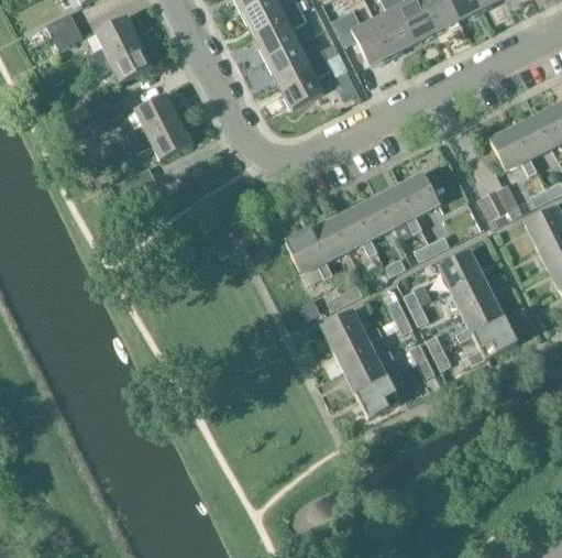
[(238,0),(243,10),(262,0),(238,0)]
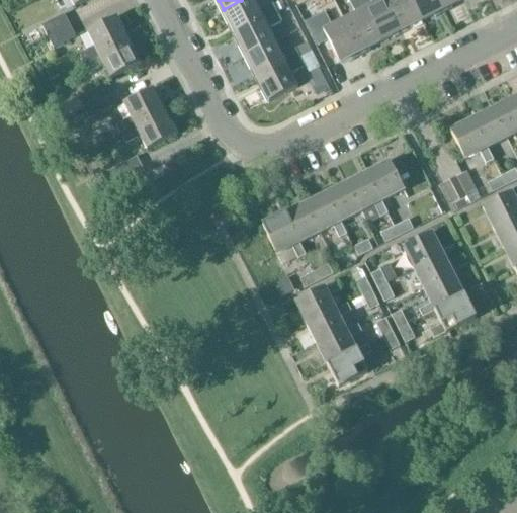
[(259,8),(255,0),(241,0),(224,9),(235,31),(278,9),(277,9),(273,1),(259,8)]
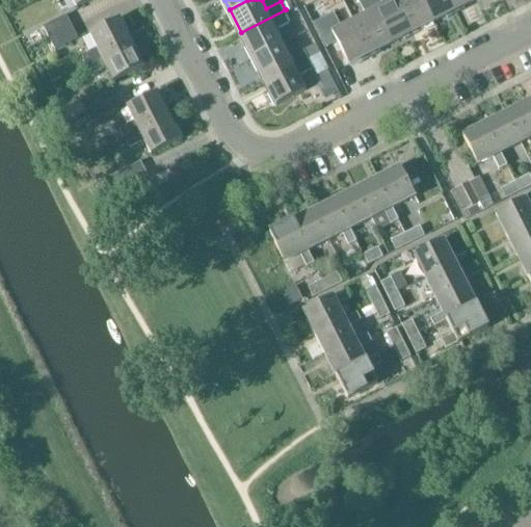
[(283,0),(281,1),(285,9),(292,5),(290,0),(283,0)]
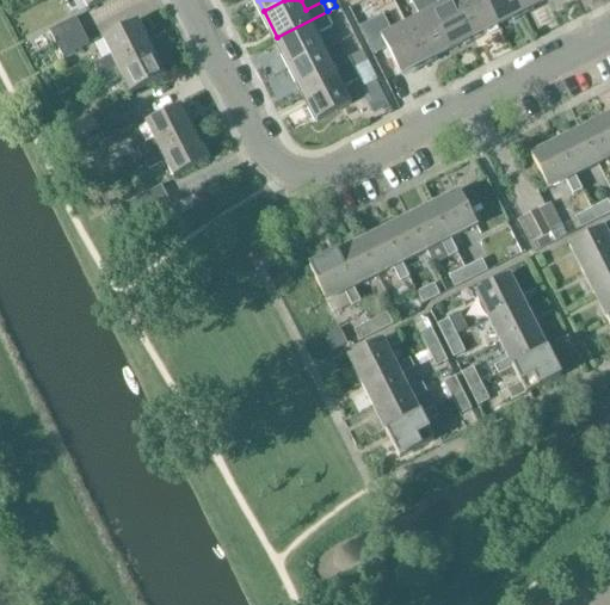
[(407,20),(427,61),(438,56),(436,53),(450,45),(427,0),(413,0),(421,13),(407,20)]
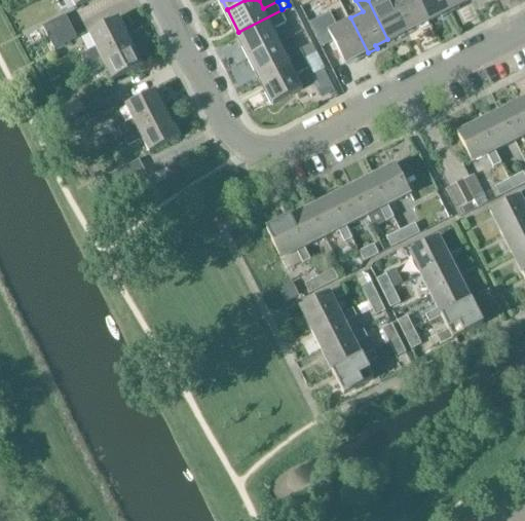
[(368,0),(387,39),(400,33),(401,36),(410,31),(394,0),(384,0),(380,2),(379,0),(368,0)]
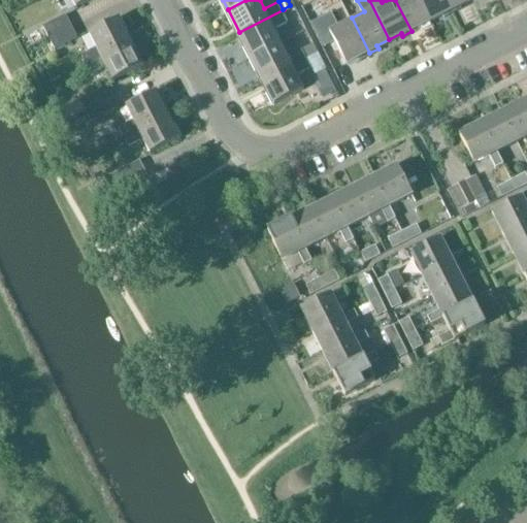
[(395,0),(412,31),(420,27),(419,24),(431,18),(422,0),(395,0)]
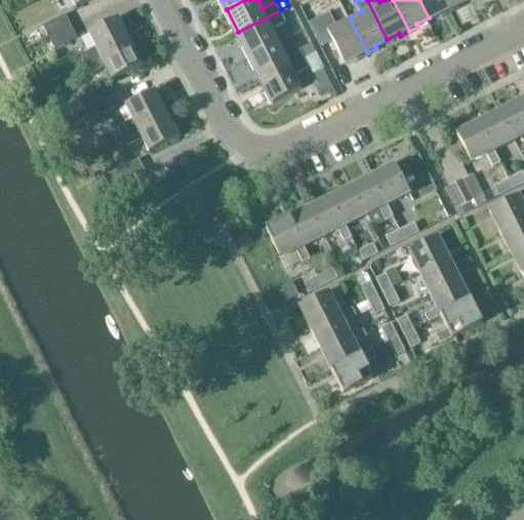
[(419,0),(429,17),(440,11),(442,14),(450,10),(445,0),(419,0)]
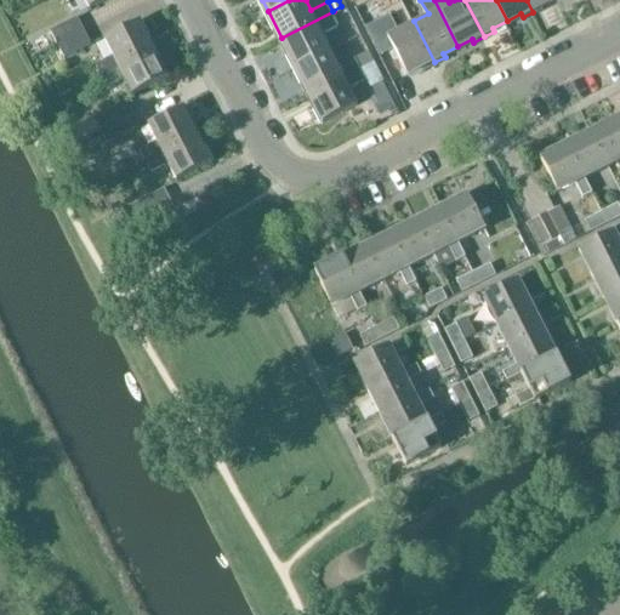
[(527,0),(533,12),(544,6),(542,4),(550,0),(527,0)]
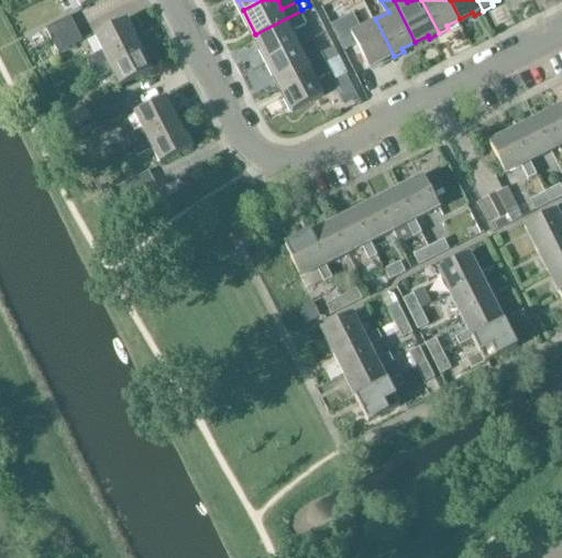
[(308,21),(302,10),(255,34),(267,58),(298,43),(291,30),(308,21)]
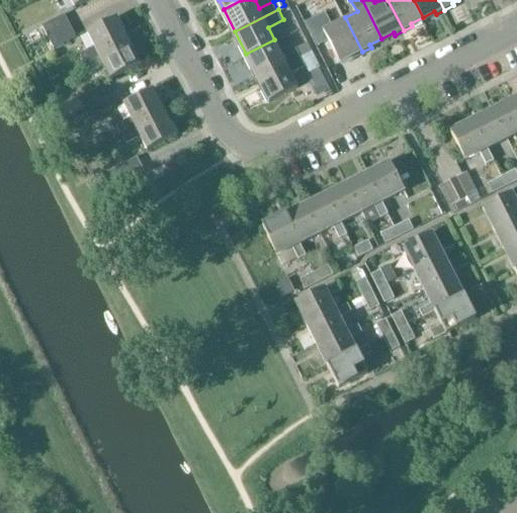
[(329,37),(340,60),(352,54),(353,56),(362,52),(345,17),(333,23),(326,9),(306,19),(318,43),(329,37)]
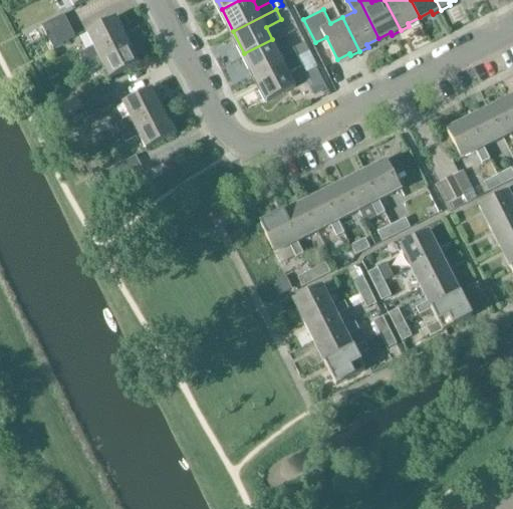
[(65,11),(42,23),(48,33),(70,22),(65,11)]
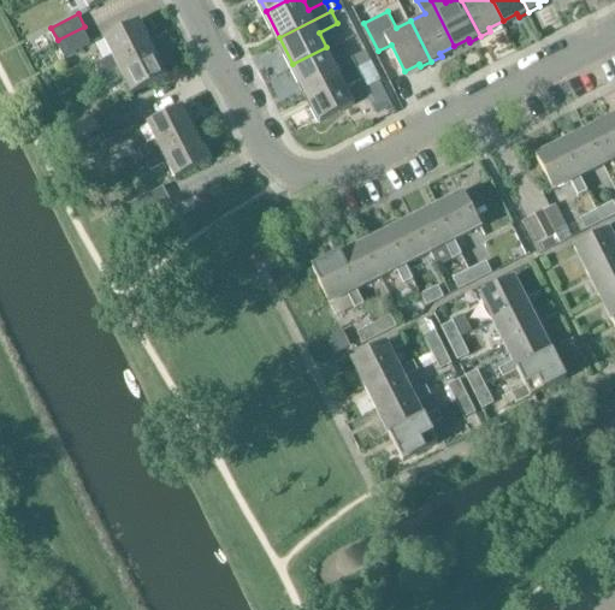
[(113,52),(95,60),(101,71),(153,45),(140,17),(105,35),(113,52)]
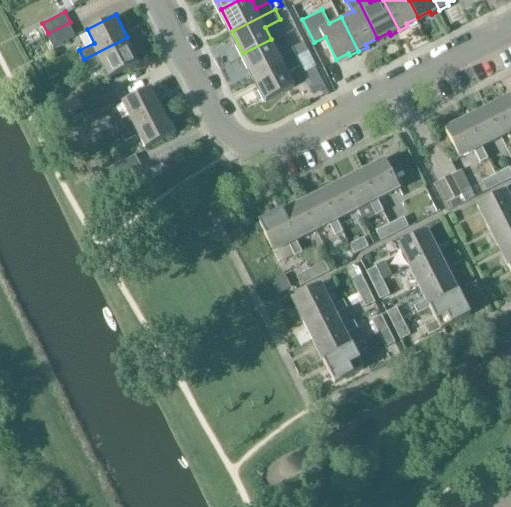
[(76,34),(70,22),(48,33),(54,45),(76,34)]
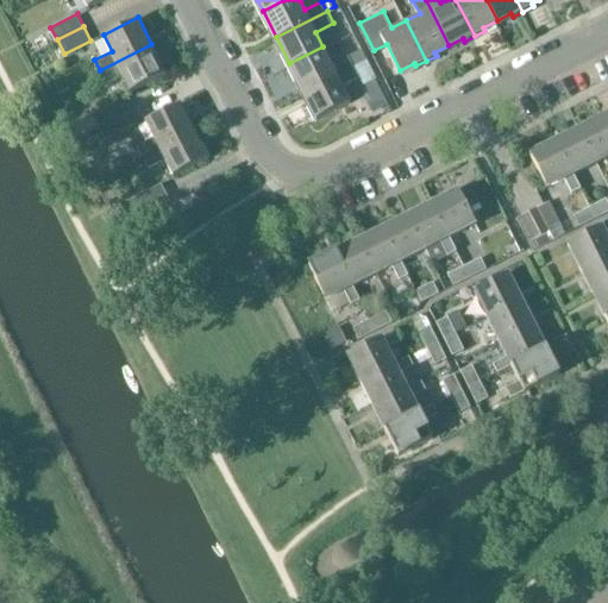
[(100,70),(105,81),(123,71),(131,89),(165,71),(151,44),(100,70)]
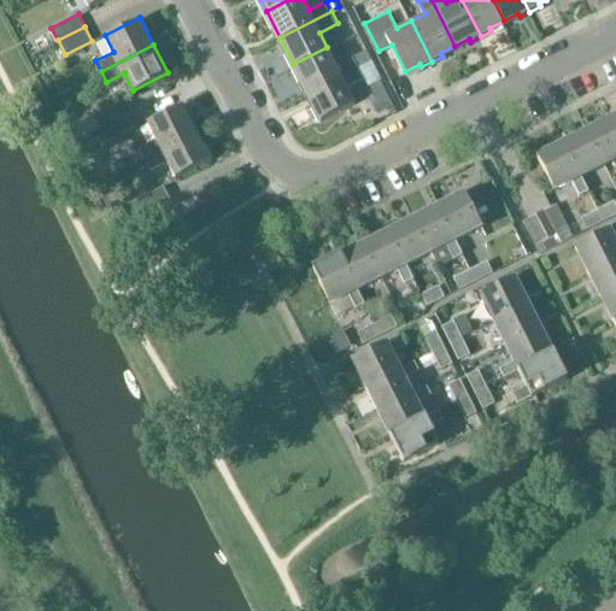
[(293,64),(308,90),(358,65),(352,54),(335,63),(327,47),(293,64)]
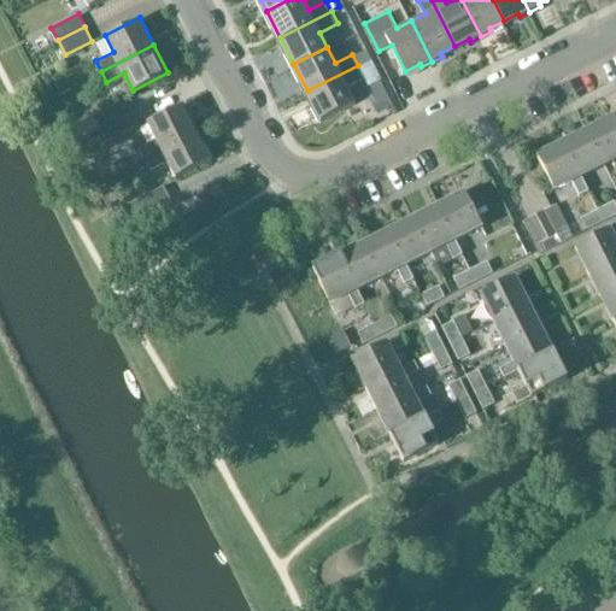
[(364,77),(358,65),(308,90),(321,118),(355,101),(347,86),(364,77)]
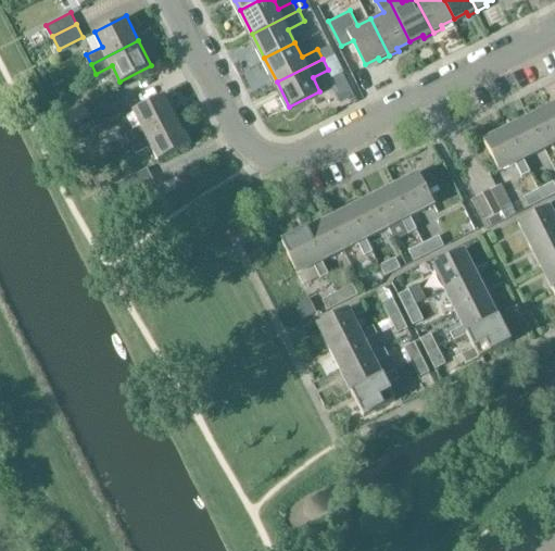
[(109,89),(85,102),(90,113),(115,101),(109,89)]
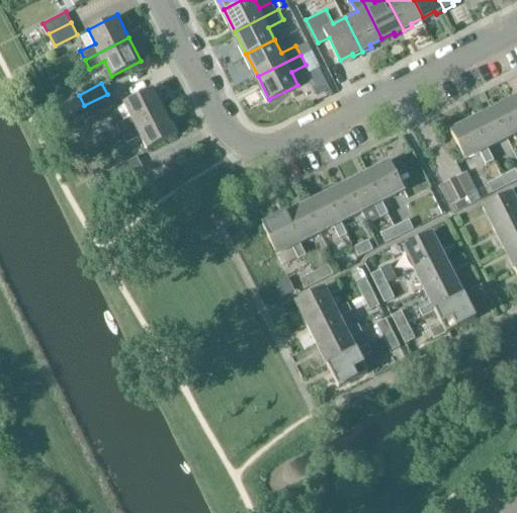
[(132,114),(116,122),(120,132),(165,109),(153,86),(124,101),(132,114)]
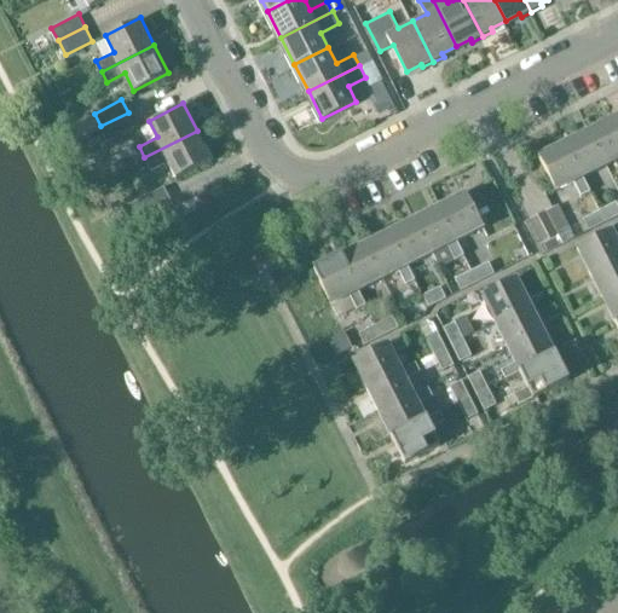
[(136,127),(128,113),(100,126),(109,142),(136,127)]
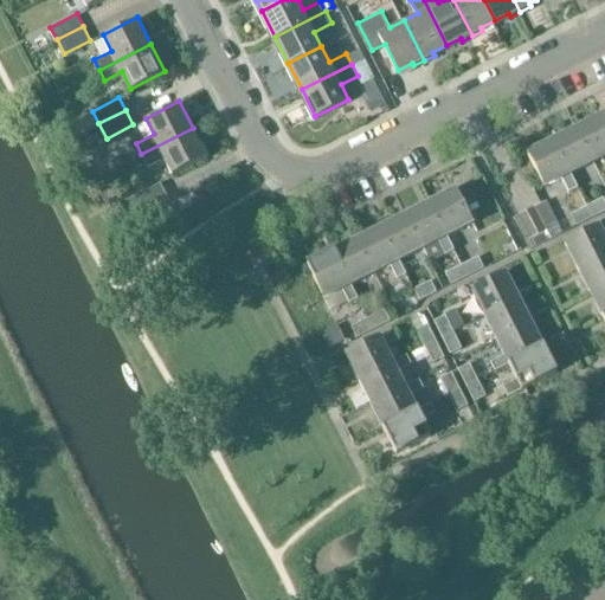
[(578,124),(594,159),(604,153),(604,117),(602,111),(578,124)]
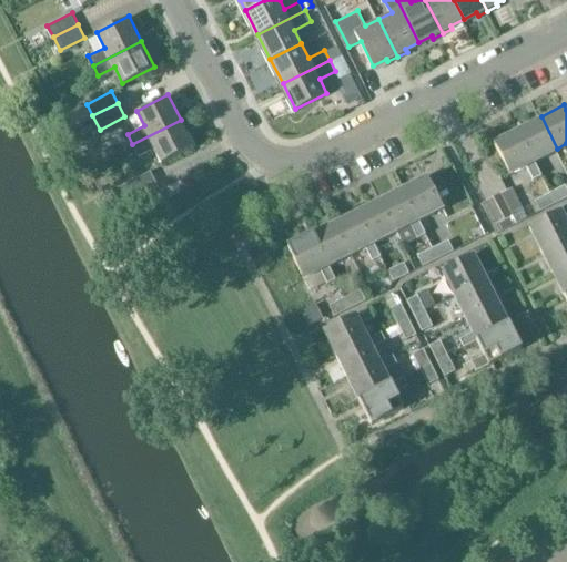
[(518,128),(535,160),(557,149),(542,116),(518,128)]
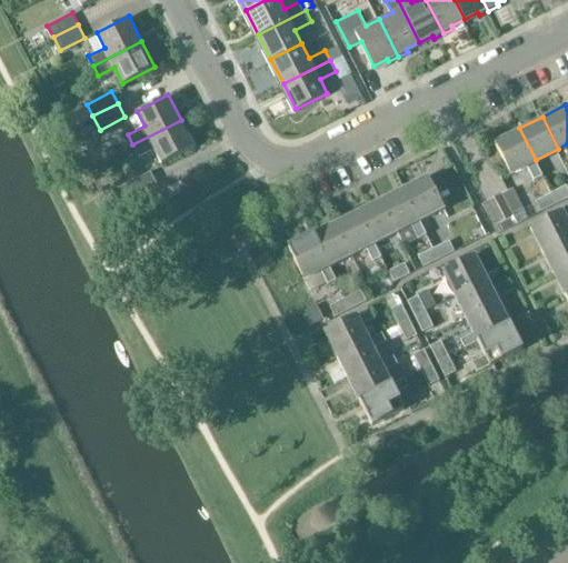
[(132,144),(138,154),(155,146),(162,161),(195,146),(181,120),(132,144)]
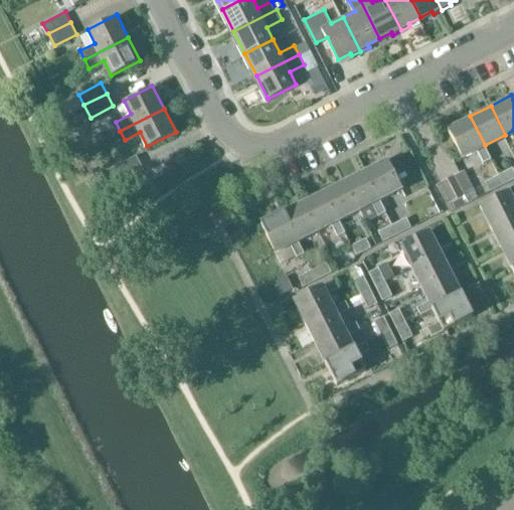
[(449,127),(464,156),(478,148),(484,160),(491,157),(485,145),(470,116),(449,127)]
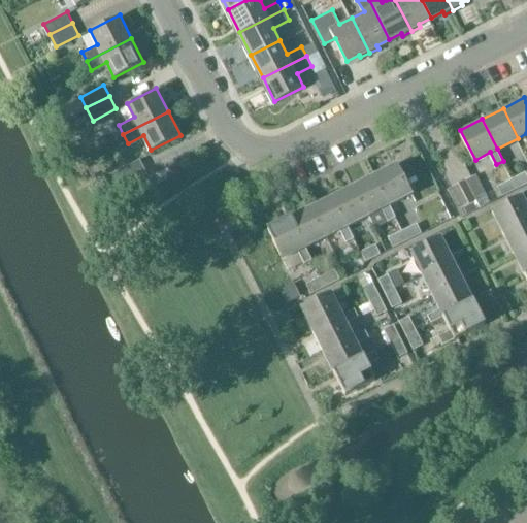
[(396,162),(374,173),(390,203),(412,192),(404,178),(417,172),(408,157),(397,163),(396,162)]
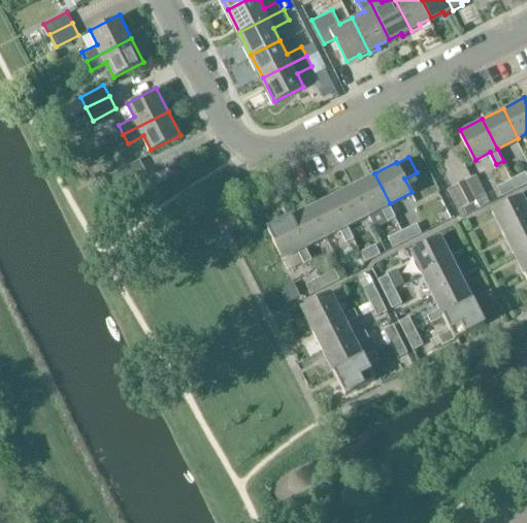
[(111,188),(147,169),(141,158),(105,176),(111,188)]
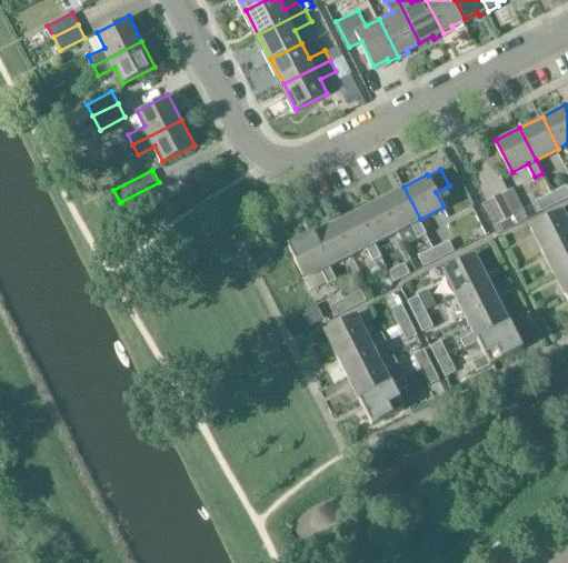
[(557,201),(567,195),(567,192),(564,184),(551,191),(557,201)]
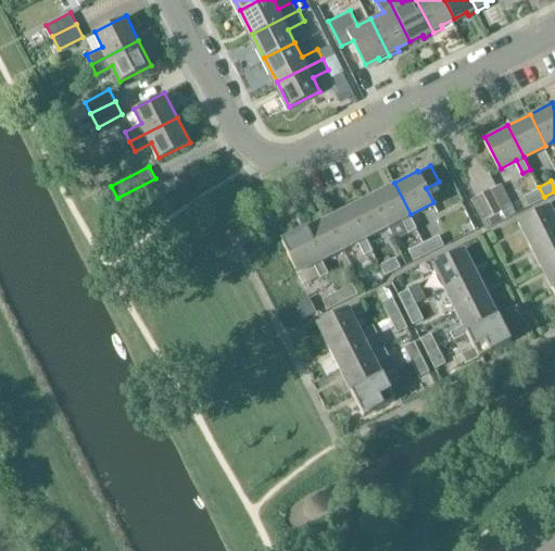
[(417,226),(411,214),(394,183),(373,193),(389,225),(403,217),(410,230),(417,226)]
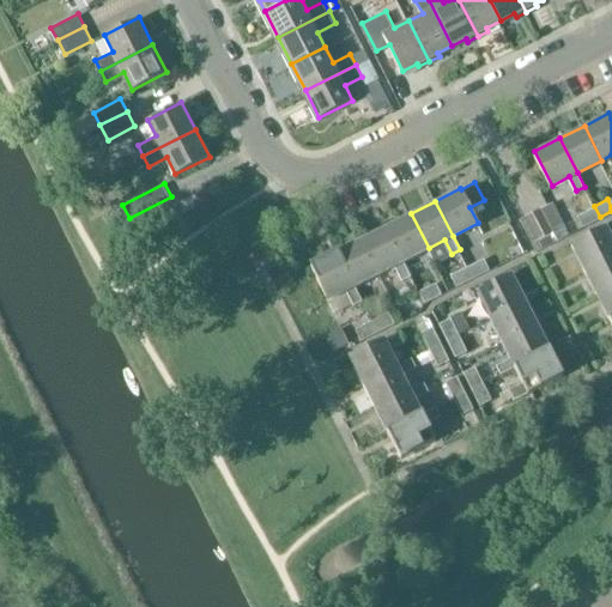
[(581,212),(587,223),(600,217),(594,206),(581,212)]
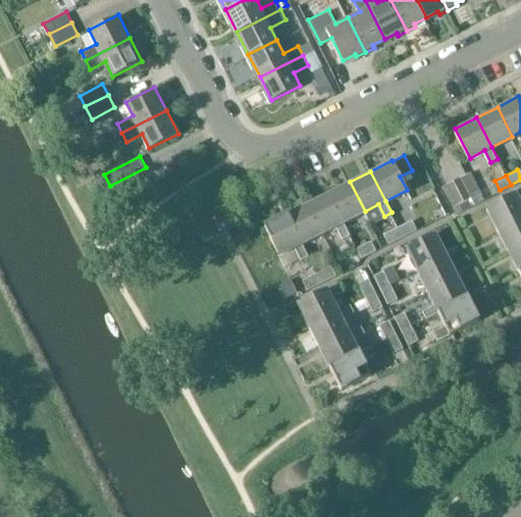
[(461,176),(448,183),(459,204),(471,197),(461,176)]
